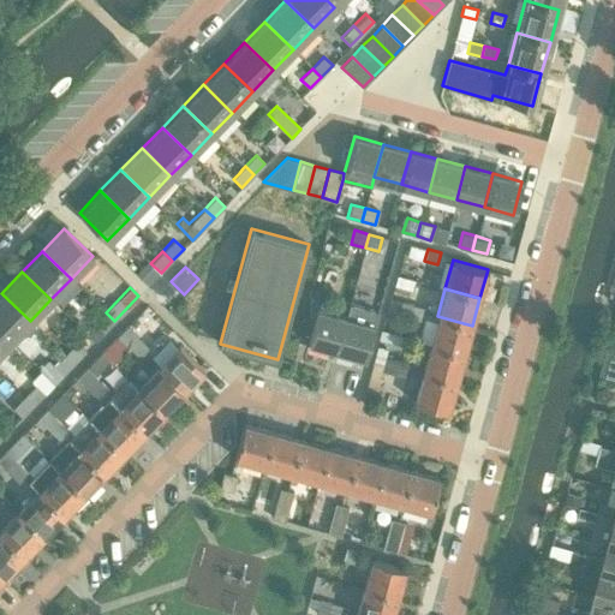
[(0,332),(10,341),(30,321),(1,293),(0,293),(0,332)]
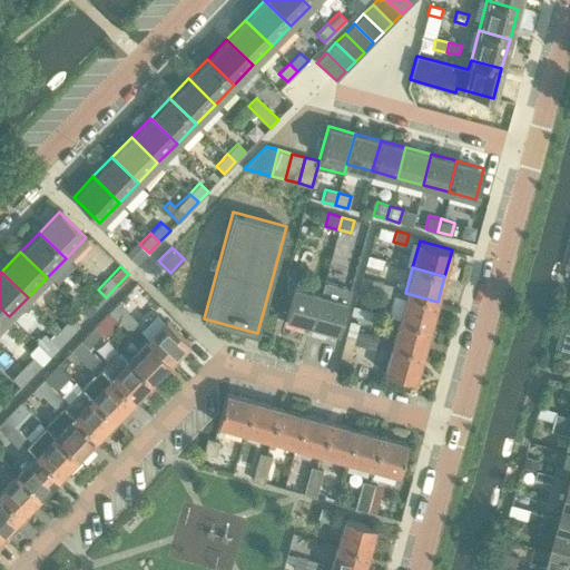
[(375,293),(379,282),(371,279),(367,291),(375,293)]
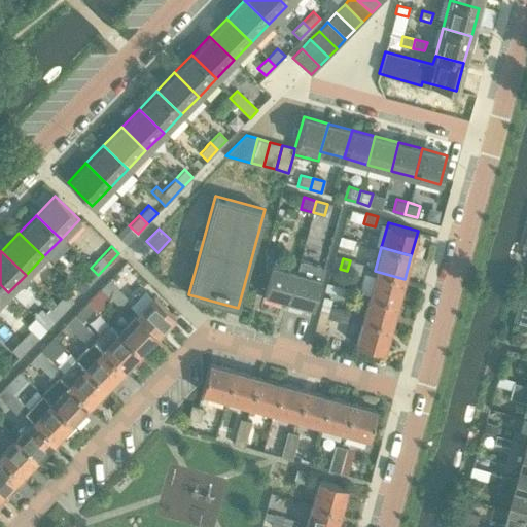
[(297,271),(289,299),(314,306),(321,278),(324,267),(301,260),(297,271)]
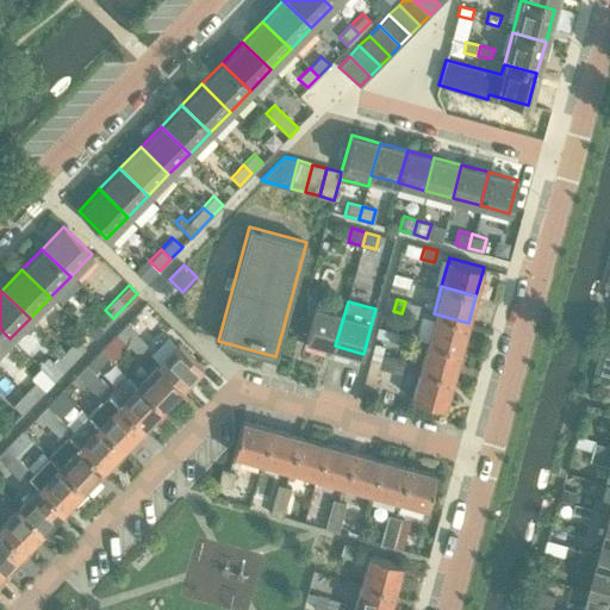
[(418,319),(423,307),(405,302),(402,313),(418,319)]
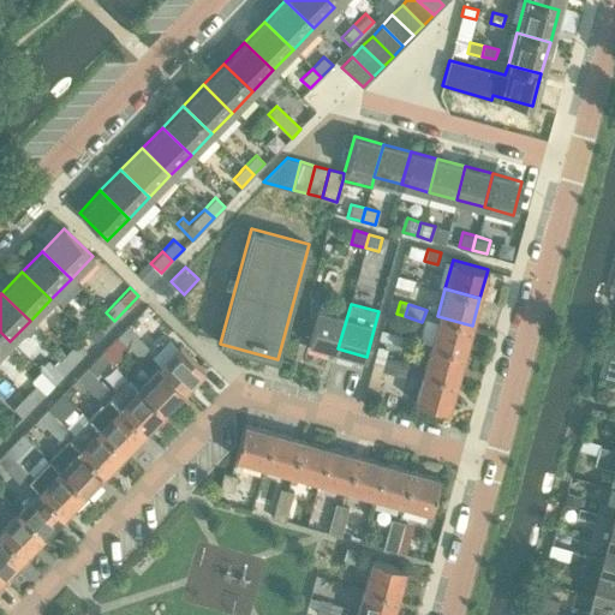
[(338,348),(347,316),(318,308),(309,341),(338,348)]
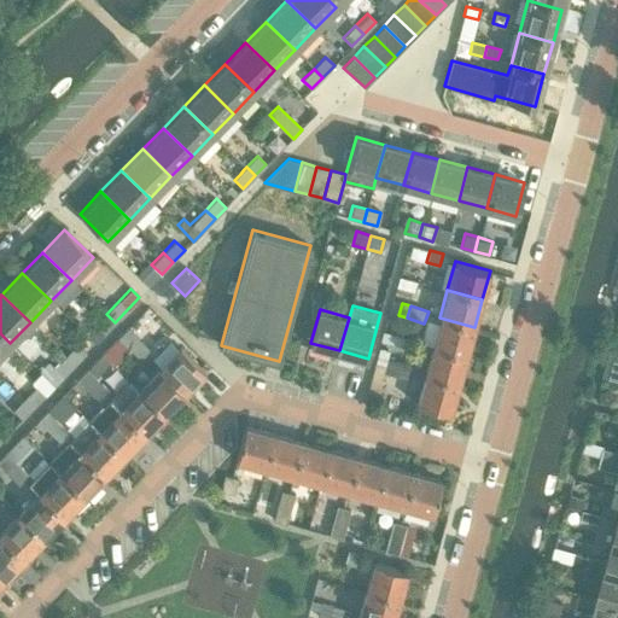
[(103,333),(115,322),(106,314),(94,325),(103,333)]
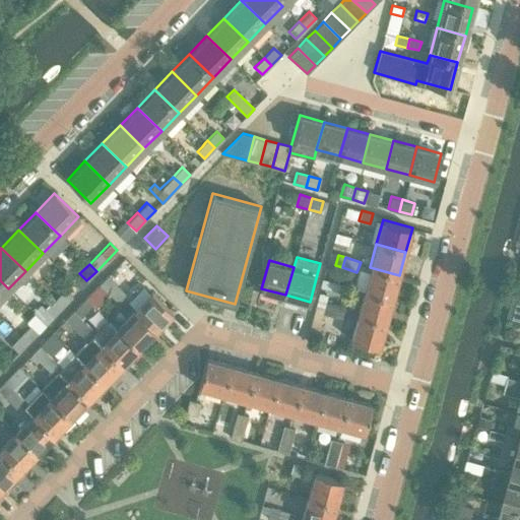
[(392,299),(399,275),(370,267),(364,290),(392,299)]
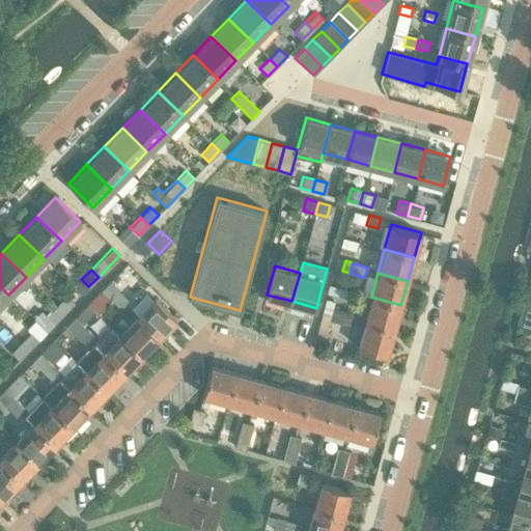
[(110,299),(118,291),(109,282),(102,290),(110,299)]
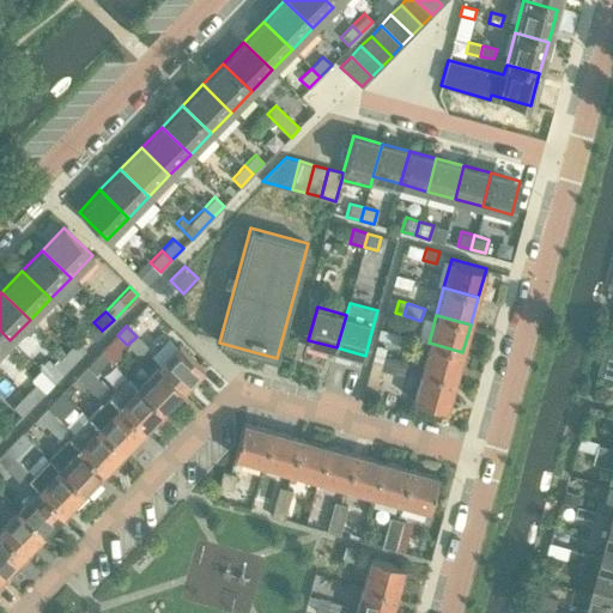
[(139,356),(147,346),(137,337),(127,345),(139,356)]
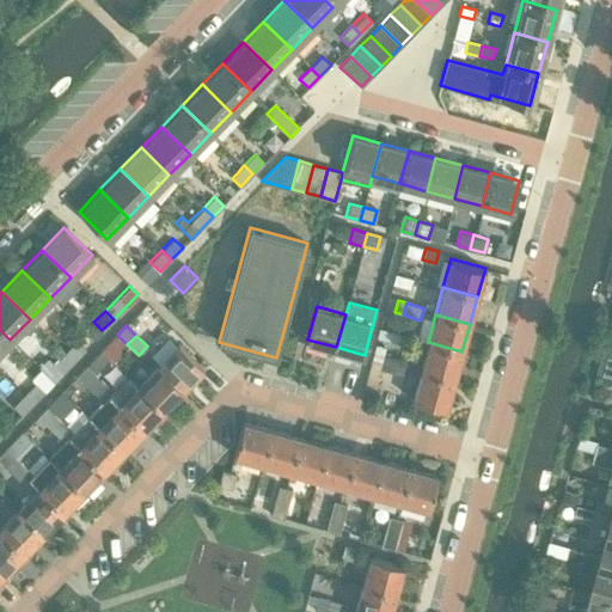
[(111,340),(102,350),(110,357),(120,348),(111,340)]
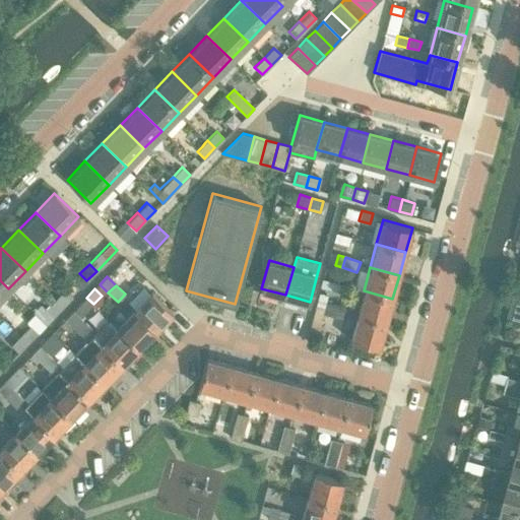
[(65,289),(55,300),(62,307),(72,296),(65,289)]
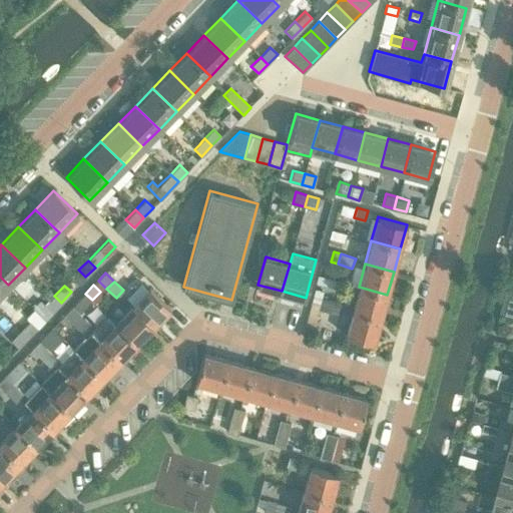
[(381,318),(387,295),(359,287),(352,311),(381,318)]
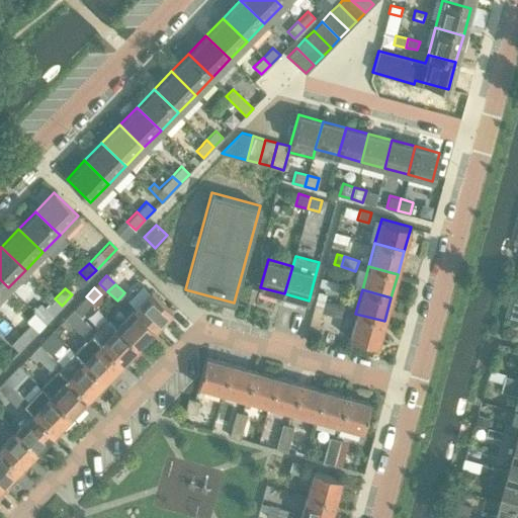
[(155,329),(172,311),(151,290),(134,309),(155,329)]
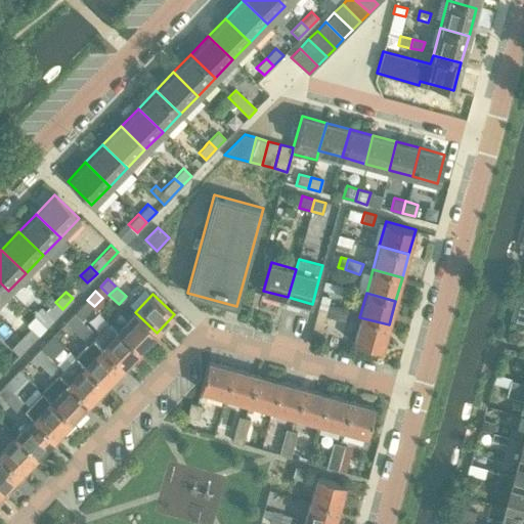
[(332,317),(335,306),(329,304),(331,297),(320,295),(311,332),(320,335),(325,315),(332,317)]
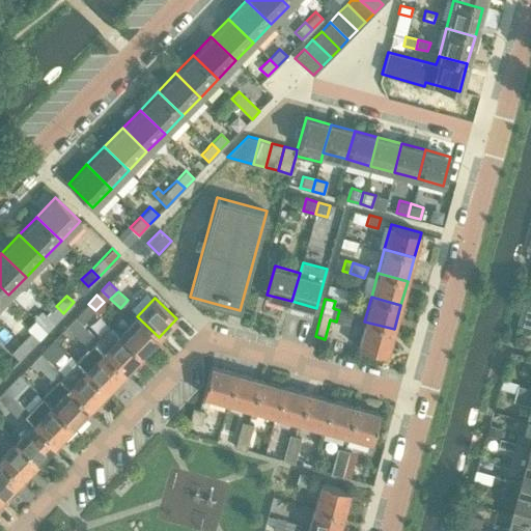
[(88,304),(84,308),(91,315),(95,311),(88,304)]
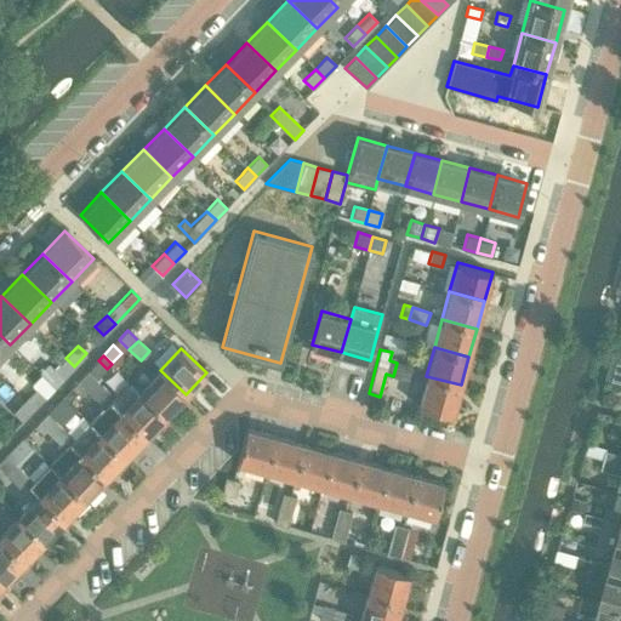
[(49,363),(39,372),(41,374),(40,375),(53,387),(74,366),(66,358),(55,369),(49,363)]
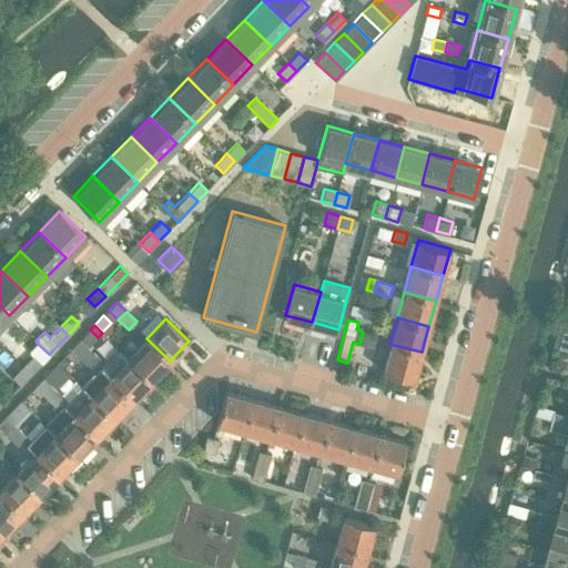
[(376,348),(379,336),(363,332),(359,344),(376,348)]
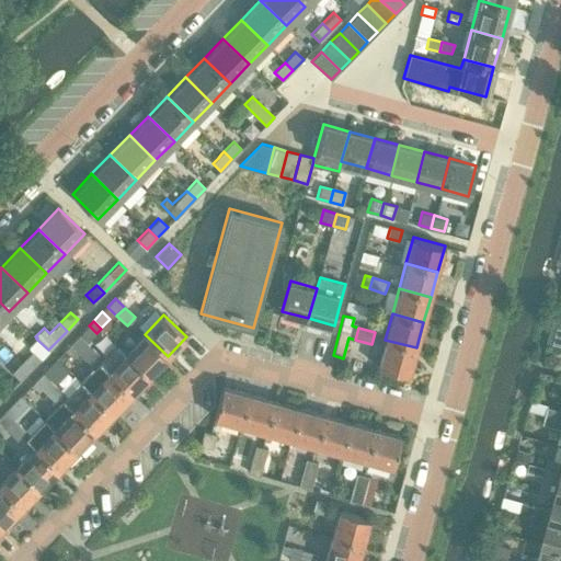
[(149,375),(168,356),(145,334),(127,353),(149,375)]
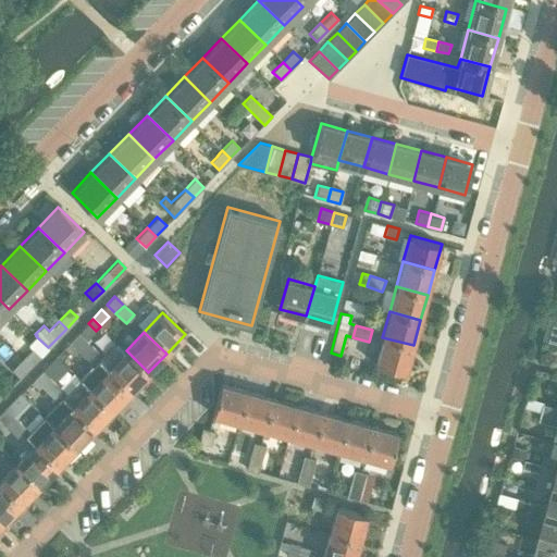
[(79,351),(88,343),(78,334),(70,343),(79,351)]
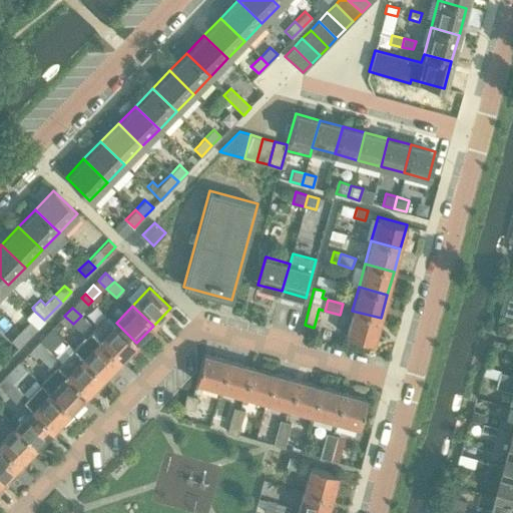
[(29,321),(20,331),(27,338),(44,320),(33,310),(25,318),(29,321)]
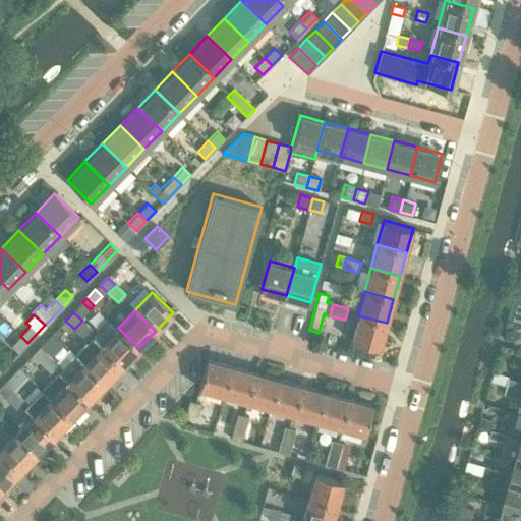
[(381,348),(387,323),(357,315),(351,340),(381,348)]
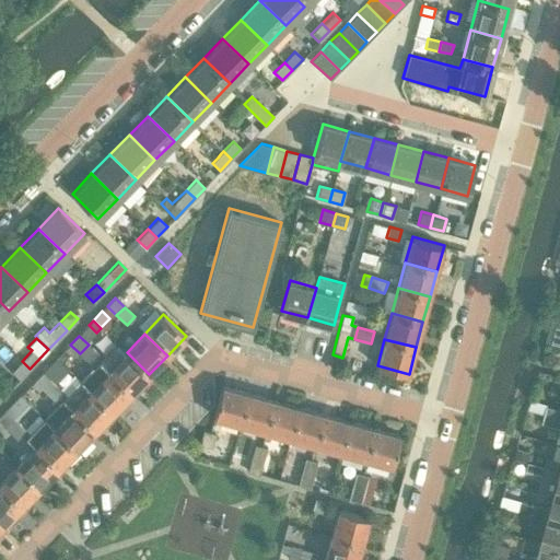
[(131,393),(149,374),(127,352),(117,343),(100,362),(131,393)]
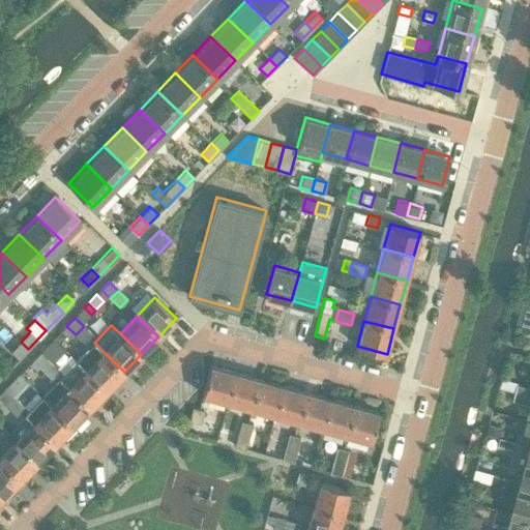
[(84,343),(92,334),(84,326),(76,334),(84,343)]
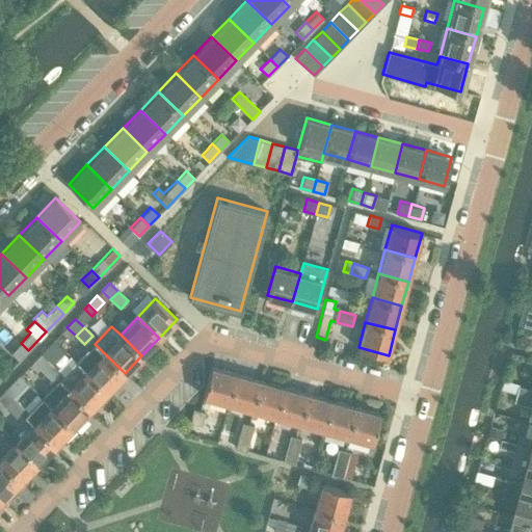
[(51,363),(63,349),(54,340),(41,353),(50,363),(51,363)]
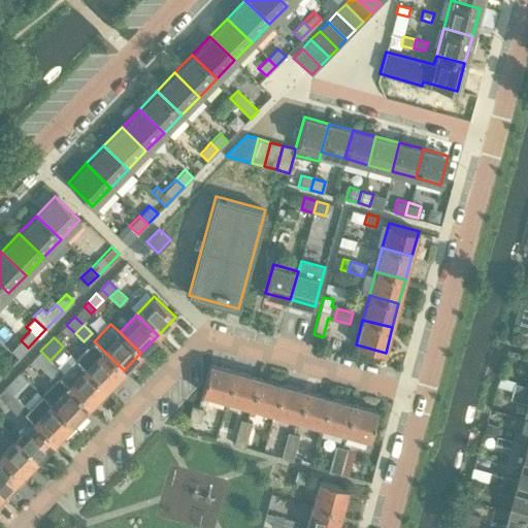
[(21,340),(10,351),(18,358),(28,348),(21,340)]
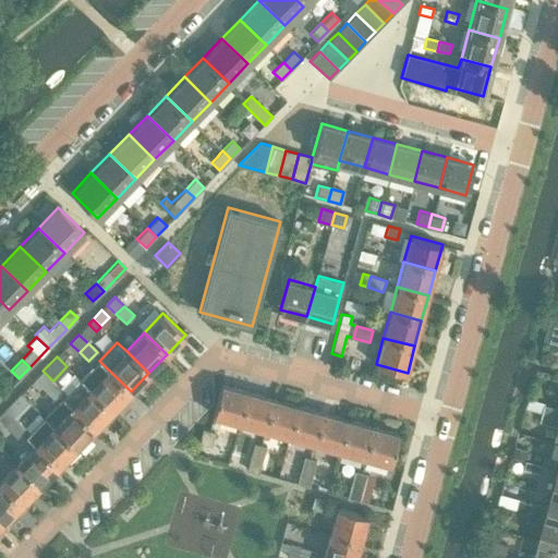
[(112,411),(131,391),(99,361),(81,380),(112,411)]
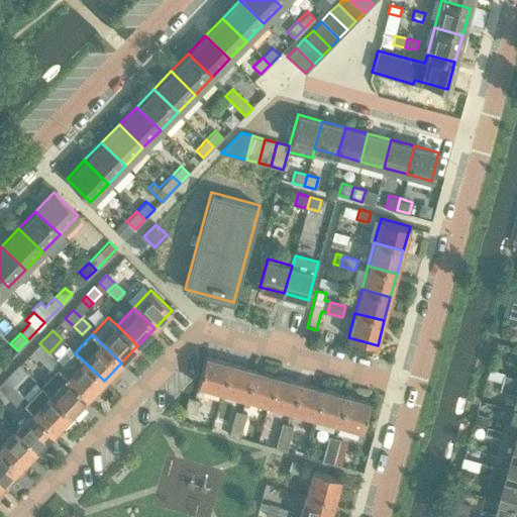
[(39,343),(31,352),(40,360),(48,352),(39,343)]
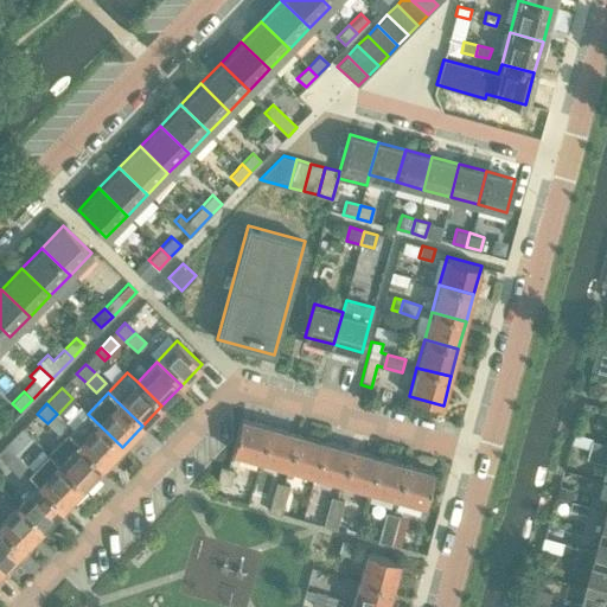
[(58,434),(68,425),(57,415),(58,414),(57,414),(48,423),(58,434)]
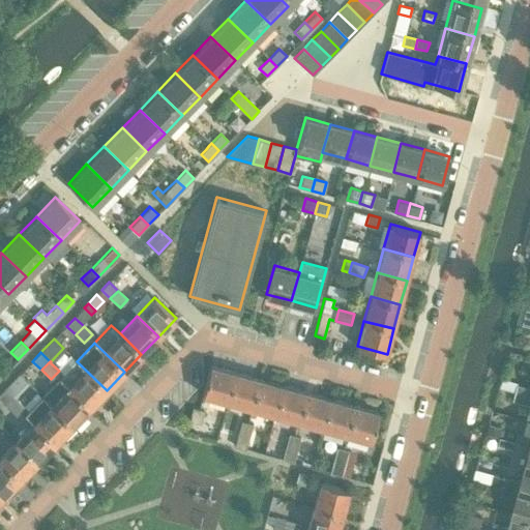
[(90,407),(107,390),(77,361),(61,379),(90,407)]
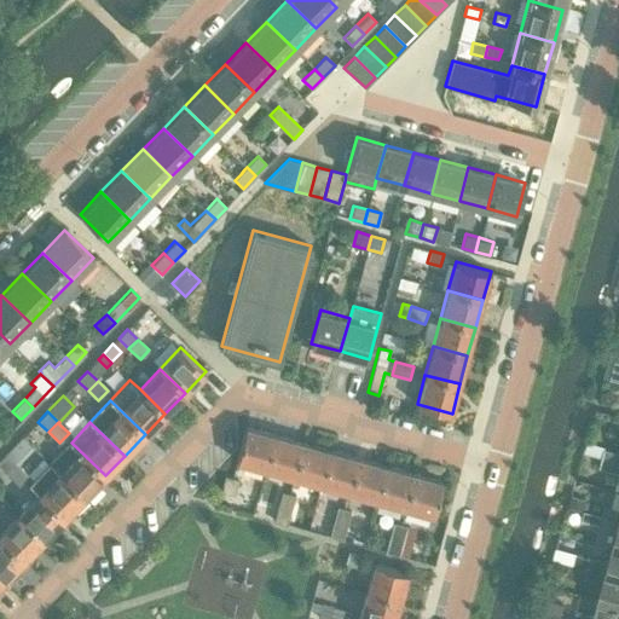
[(265,468),(275,434),(246,426),(237,460),(265,468)]
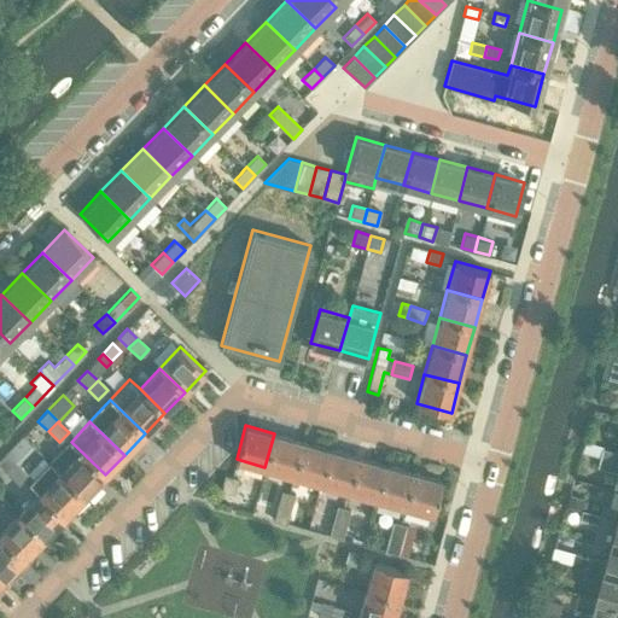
[(292,474),(302,441),(274,433),(264,467),(292,474)]
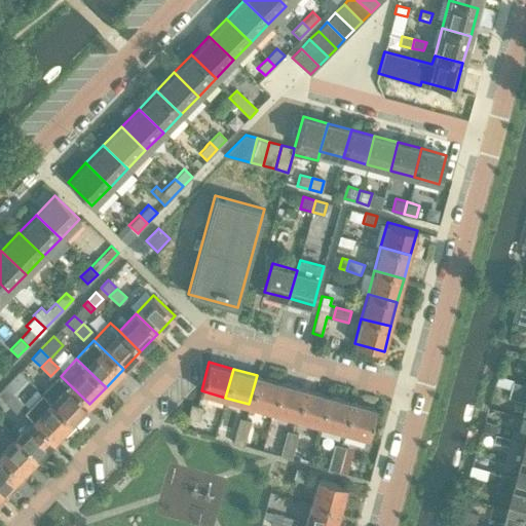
[(272,410),(280,381),(257,375),(249,404),(272,410)]
